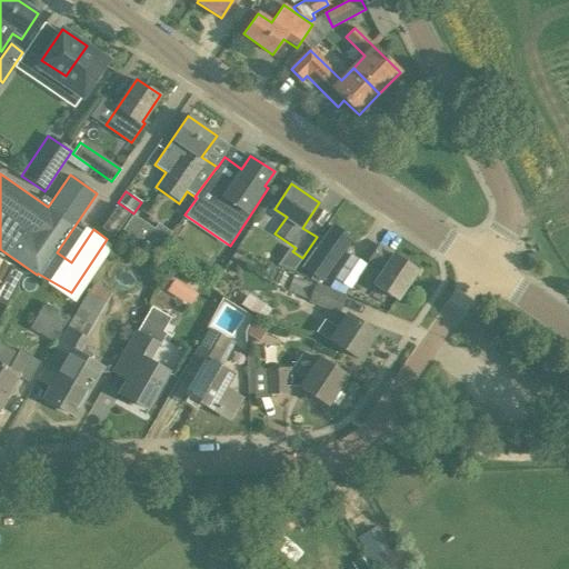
[(112,237),(128,216),(116,207),(100,228),(112,237)]
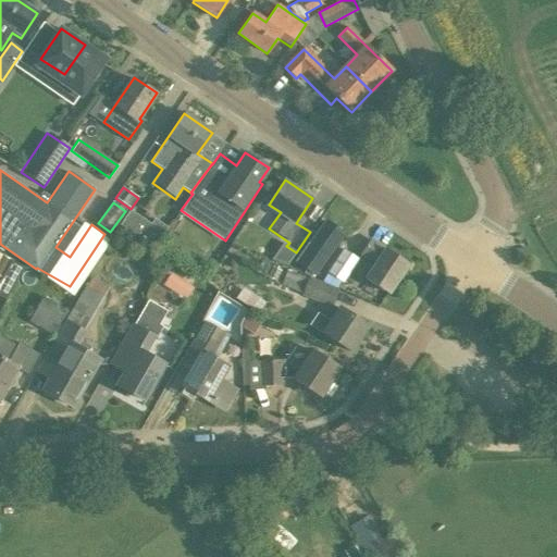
[(150,225),(128,211),(120,225),(153,248),(166,227),(153,220),(150,225)]
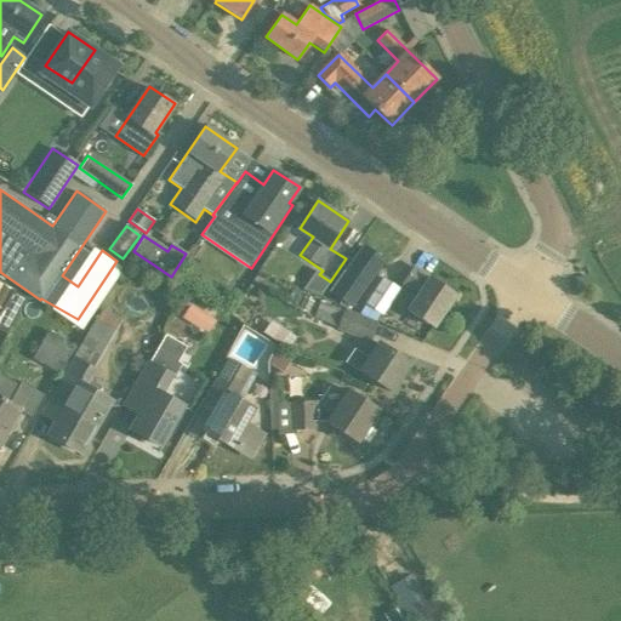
[(362,245),(328,292),(351,309),(376,274),(385,261),(362,245)]
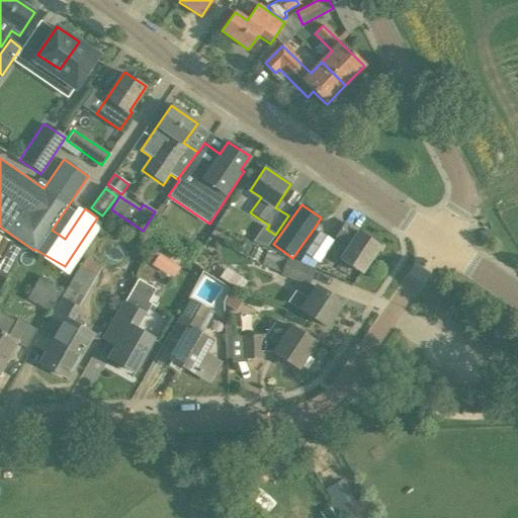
[(358,231),(344,222),(334,238),(348,247),(340,257),(361,271),(380,244),(359,230),(358,231)]
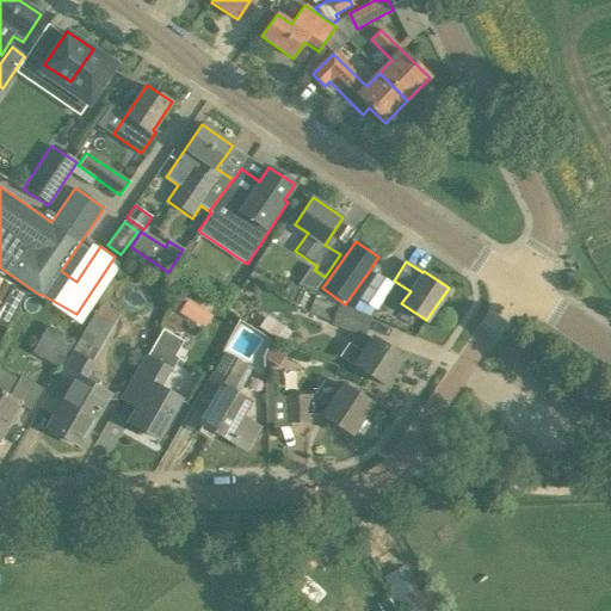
[(375,273),(358,301),(375,312),(393,285),(392,284),(375,273)]
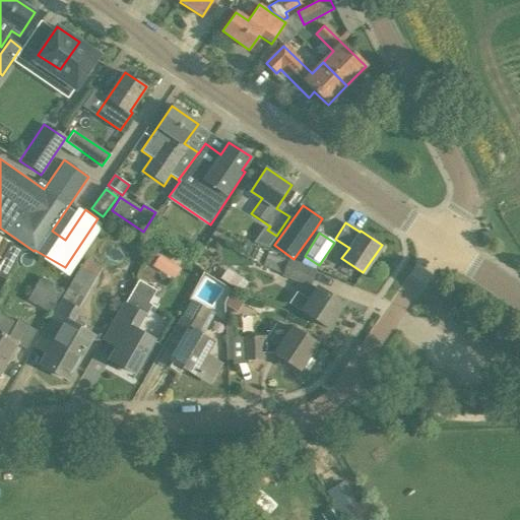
[(287,260),(267,253),(262,266),(281,275),(280,276),(310,287),(316,270),(287,259),(287,260)]
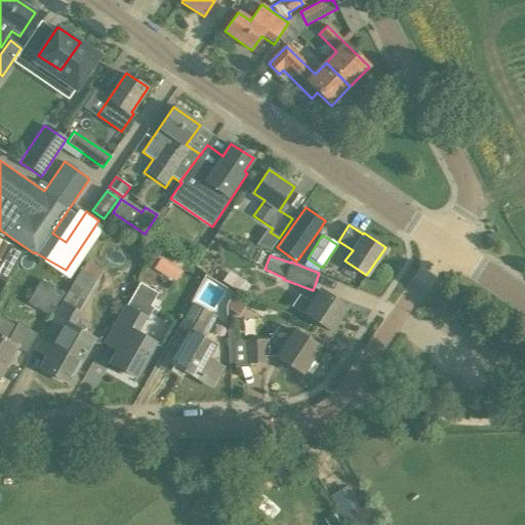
[(169,279),(175,269),(160,258),(153,269),(169,279)]
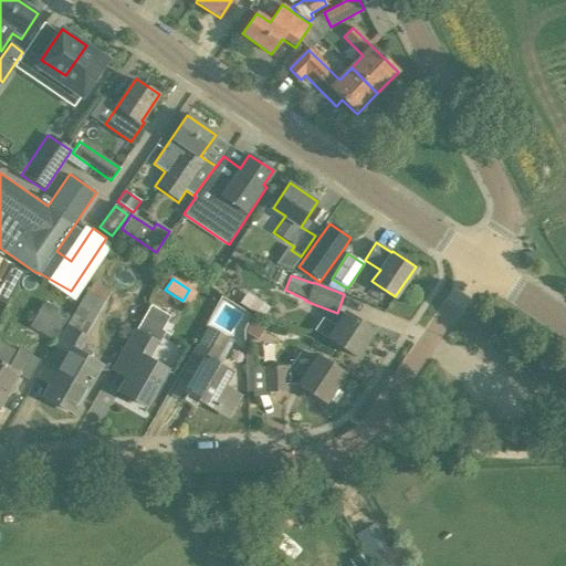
[(102,301),(107,292),(92,283),(86,293),(85,292),(51,352),(64,359),(44,395),(72,411),(100,365),(91,359),(93,354),(81,347),(86,338),(84,336),(104,302),(102,301)]
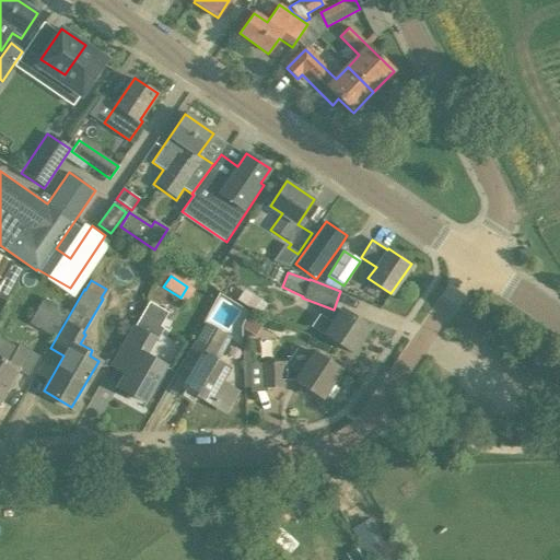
[(260,314),(266,305),(244,289),(236,300),(252,311),(260,314)]
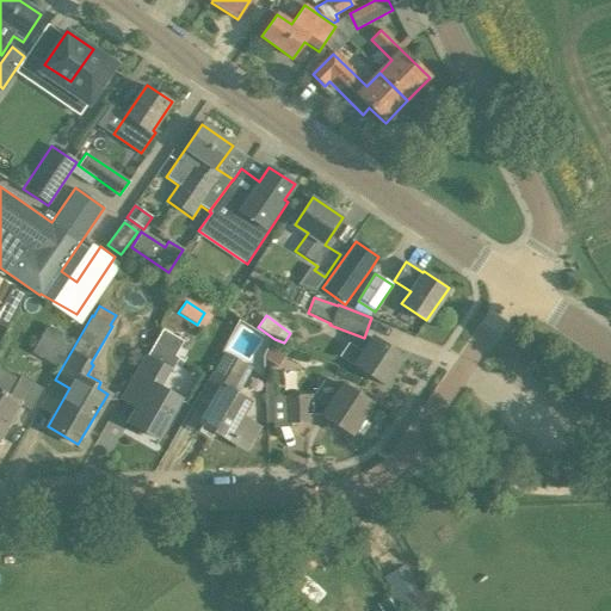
[(59,368),(72,343),(45,328),(31,353),(59,368)]
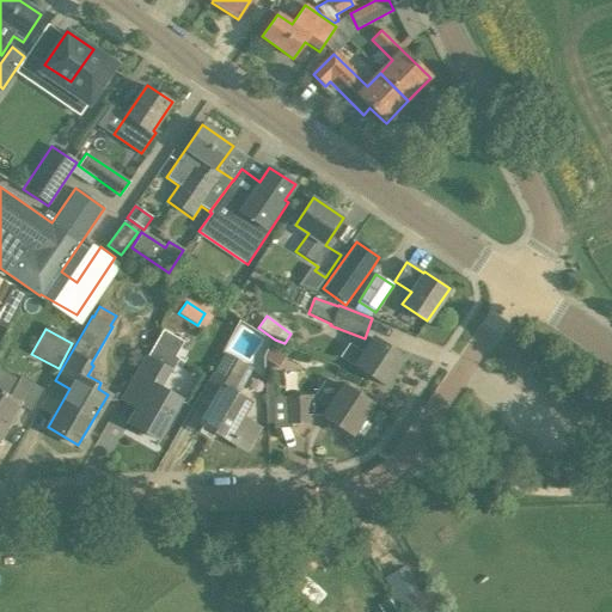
[(175,357),(183,343),(161,330),(147,356),(145,355),(129,383),(146,392),(128,422),(158,439),(181,399),(161,387),(171,369),(172,371),(178,360),(175,357)]
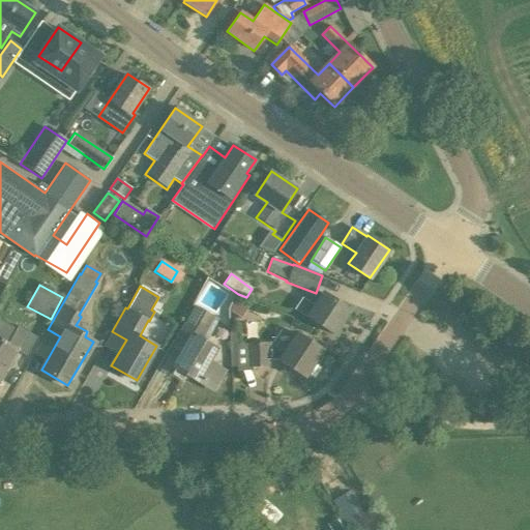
[(350,310),(324,292),(314,306),(301,298),(293,310),(305,318),(307,316),(333,333),(350,310)]
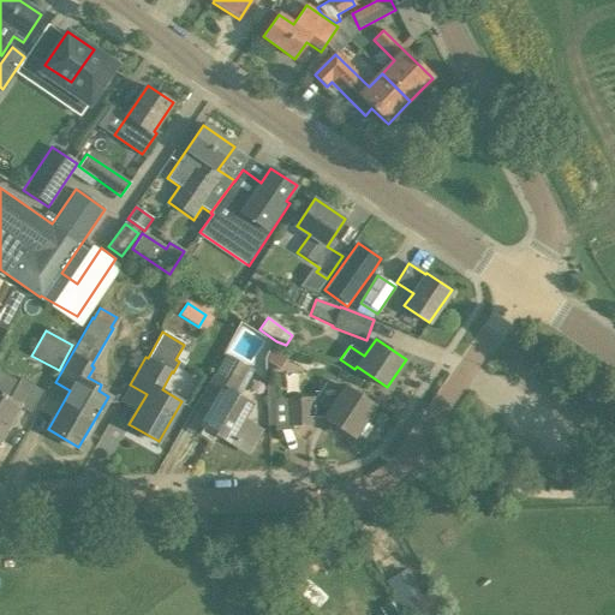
[(279,370),(286,358),(272,348),(266,362),(279,370)]
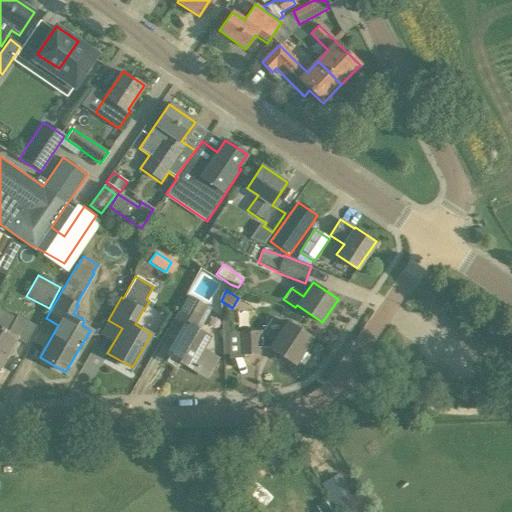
[(207,374),(217,357),(202,348),(209,336),(198,330),(210,309),(186,296),(170,323),(180,329),(166,354),(191,368),(192,366),(207,374)]
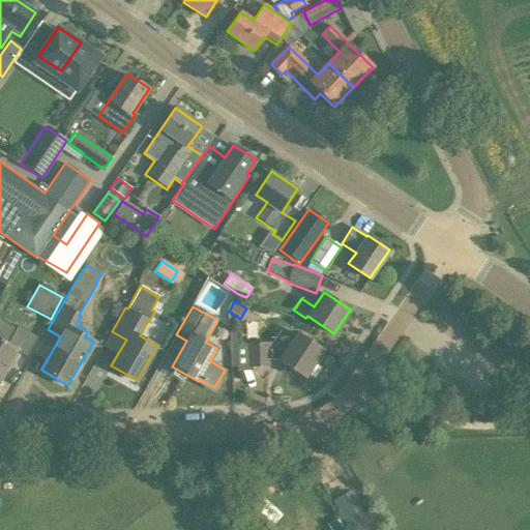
[(294,336),(285,330),(280,330),(271,343),(268,343),(268,342),(249,343),(249,345),(239,345),(238,332),(229,332),(230,367),(235,367),(235,373),(248,372),(248,364),(269,364),(269,355),(281,355),(278,358),(304,376),(323,349),(297,331),(294,336)]
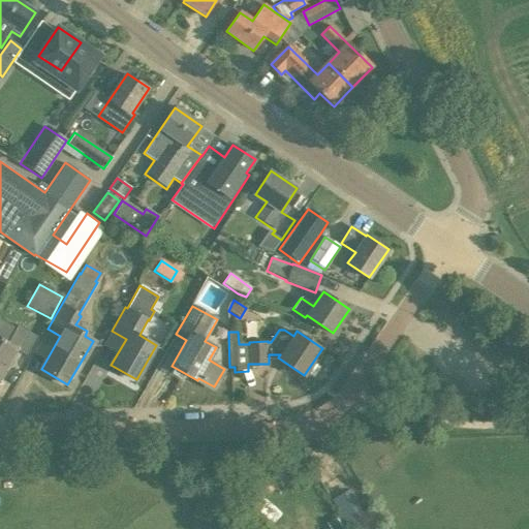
[(0,375),(16,347),(0,338),(0,375)]
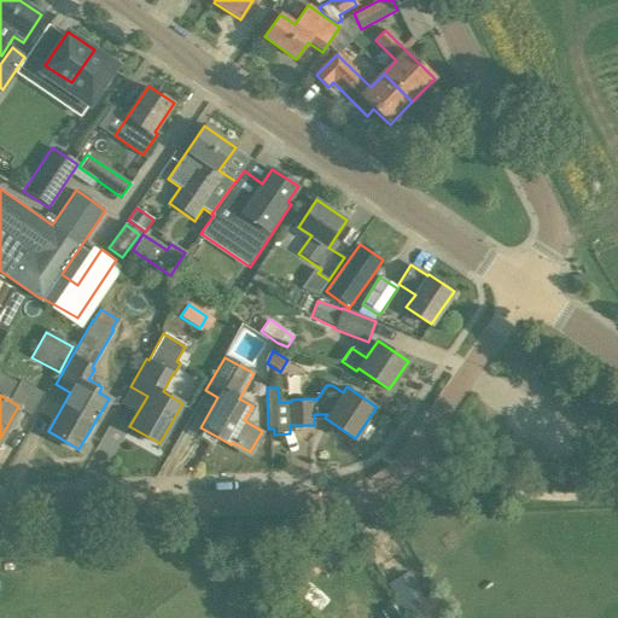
[(407,617),(433,617),(423,598),(402,608),(407,617)]
